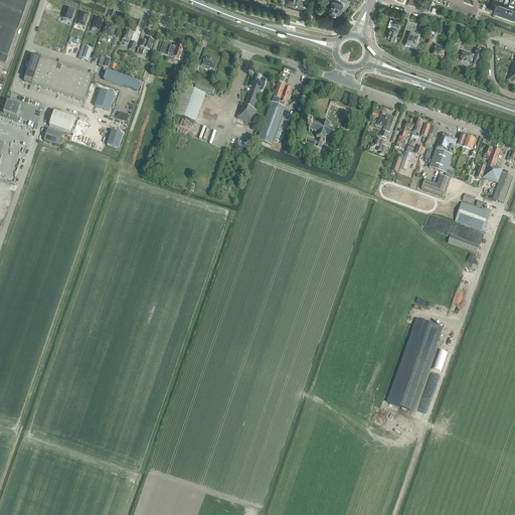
[(0,54),(8,57),(28,1),(24,0),(0,0),(0,7),(1,8),(3,9),(0,17),(0,54)]
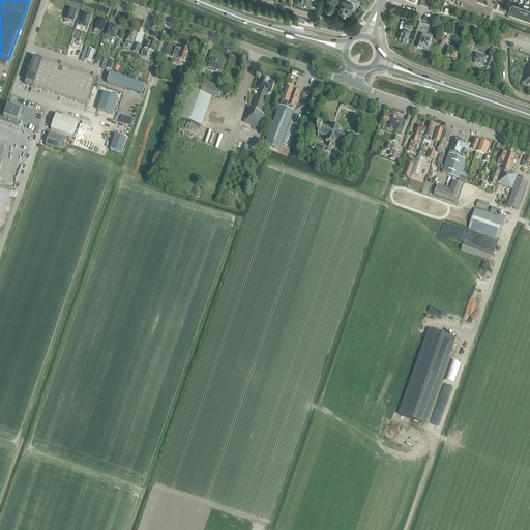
[(337,4),(341,5),(339,11),(343,12),(343,13),(346,15),(346,13),(350,16),(350,15),(352,16),(354,10),(351,10),(352,8),(352,9),(355,10),(355,9),(356,9),(361,1),(358,0),(337,0),(337,3),(339,3),(337,4)]
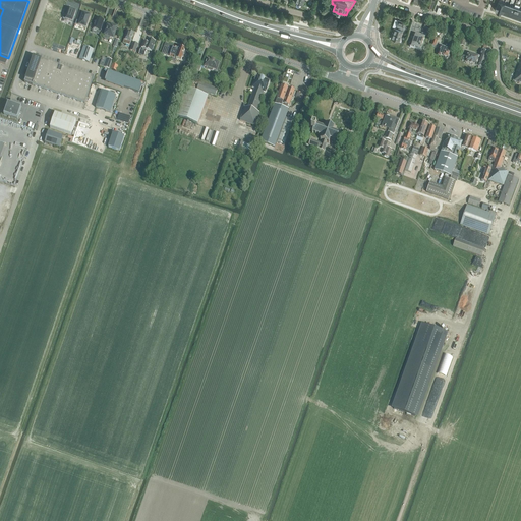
[(496,7),(495,9),(496,10),(495,11),(501,13),(504,4),(505,4),(505,3),(503,2),(499,1),(497,7),(496,7)]
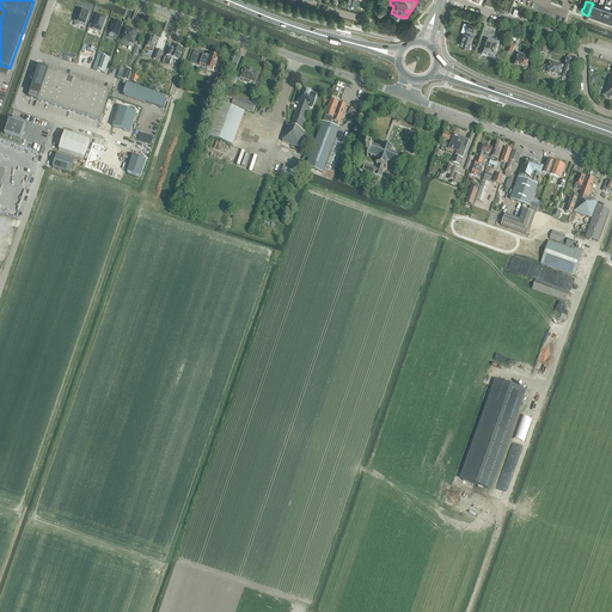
[(604,8),(598,7),(594,18),(600,19),(601,14),(604,8)]
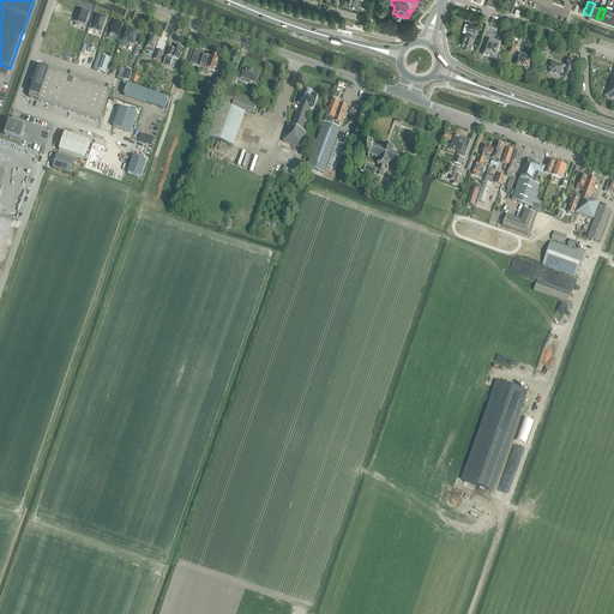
[(90,13),(82,11),(79,19),(76,18),(74,22),(85,26),(90,13)]
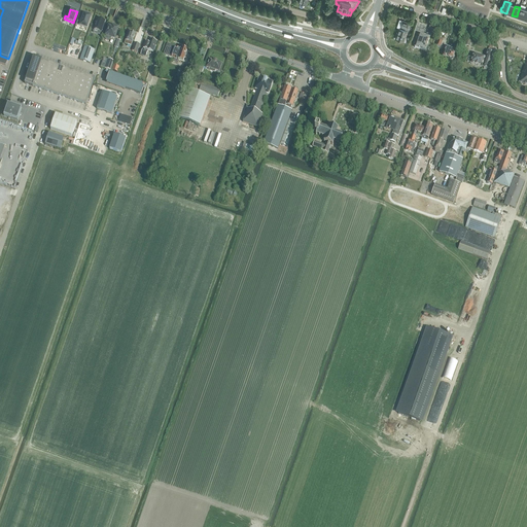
[(91,16),(84,14),(81,23),(78,22),(77,25),(88,28),(91,16)]
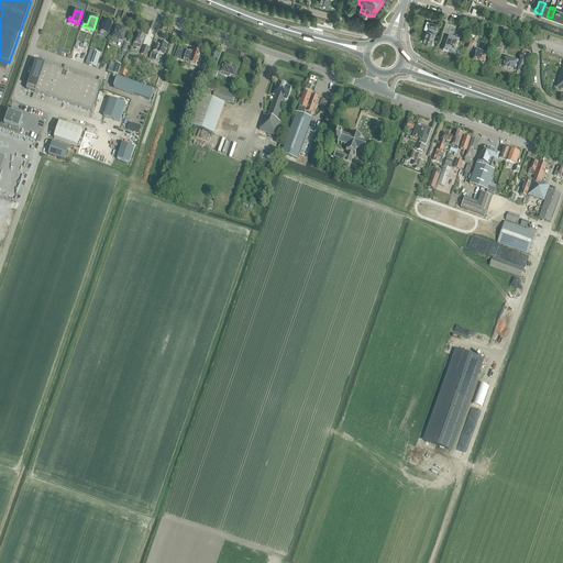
[(112,23),(105,20),(100,31),(108,34),(112,23)]
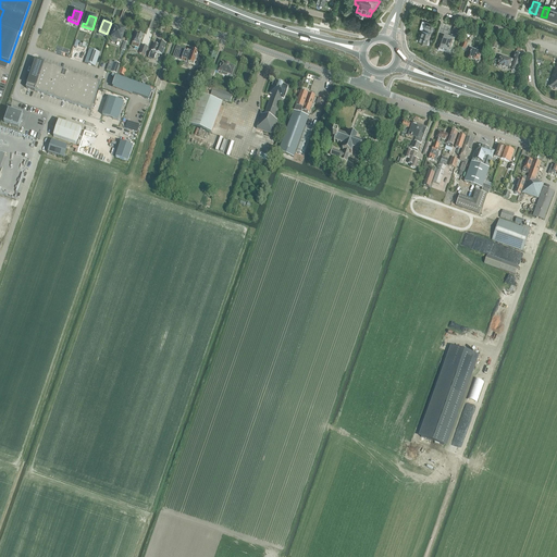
[(418,41),(426,45),(431,34),(429,33),(430,31),(432,24),(425,22),(423,28),(424,28),(423,31),(422,31),(418,41)]
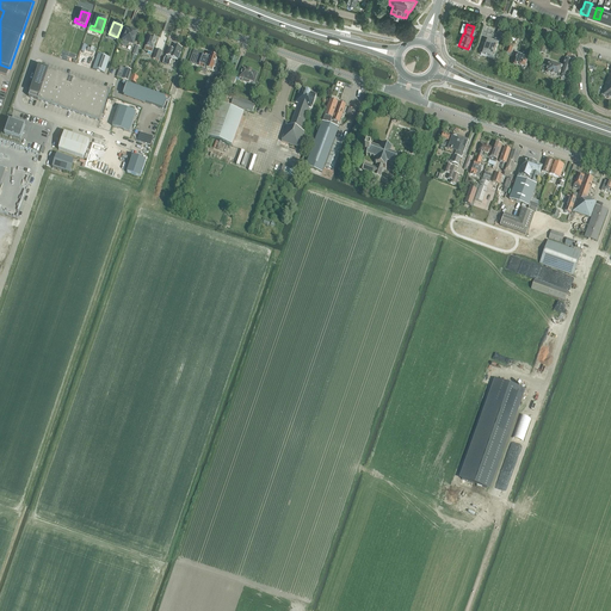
[(123,43),(122,45),(127,47),(128,44),(134,47),(137,34),(130,31),(130,32),(127,31),(123,43)]
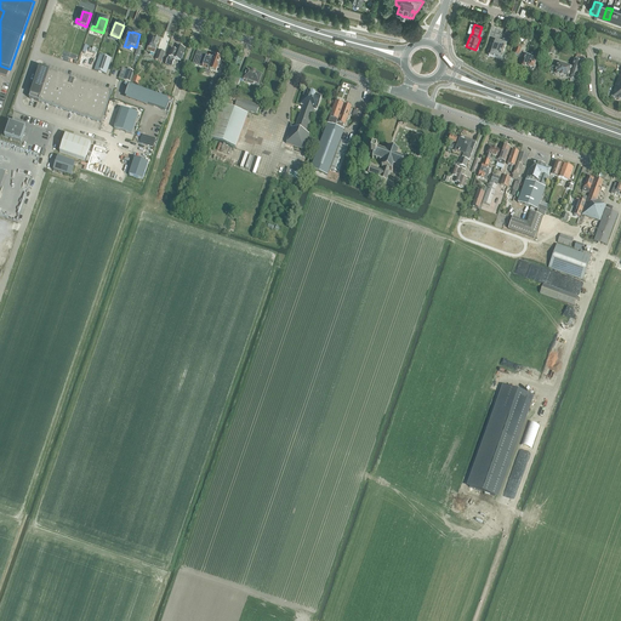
[(147,52),(151,53),(154,55),(160,40),(159,40),(158,39),(157,38),(155,39),(154,38),(154,39),(152,38),(147,52)]
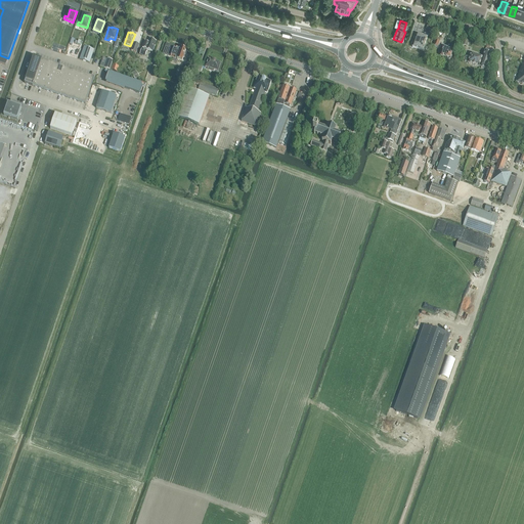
[(412,47),(423,51),(428,35),(425,34),(424,35),(423,34),(422,35),(418,34),(412,47)]
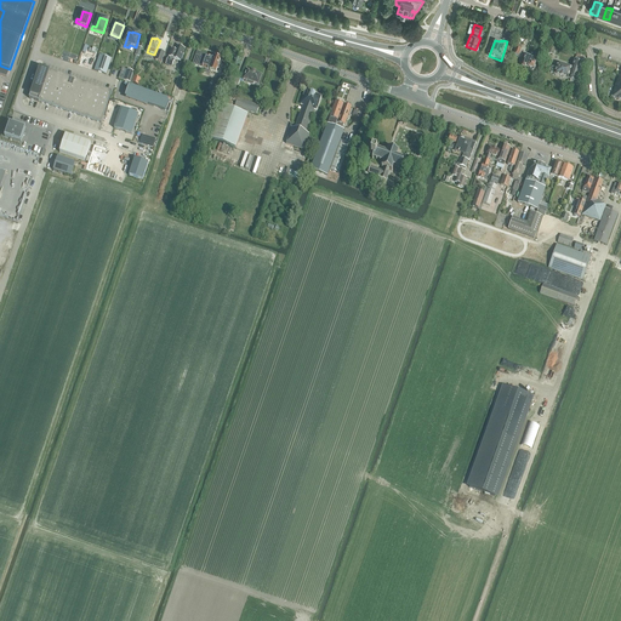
[(183,56),(183,55),(186,49),(177,46),(176,51),(172,49),(166,66),(172,67),(175,60),(181,62),(181,61),(182,61),(183,56)]
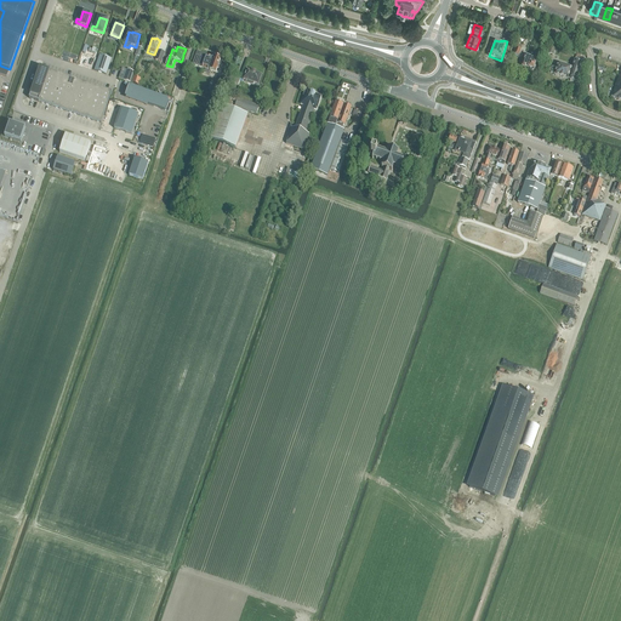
[(195,66),(203,68),(208,70),(206,73),(210,74),(211,72),(216,74),(218,69),(221,70),(222,64),(220,63),(221,61),(215,58),(215,60),(208,57),(208,56),(200,53),(199,57),(195,56),(193,64),(195,66)]
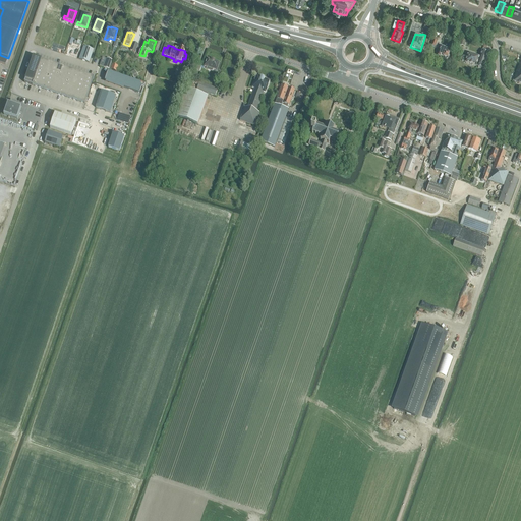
[(83,47),(79,59),(89,63),(94,50),(83,47)]
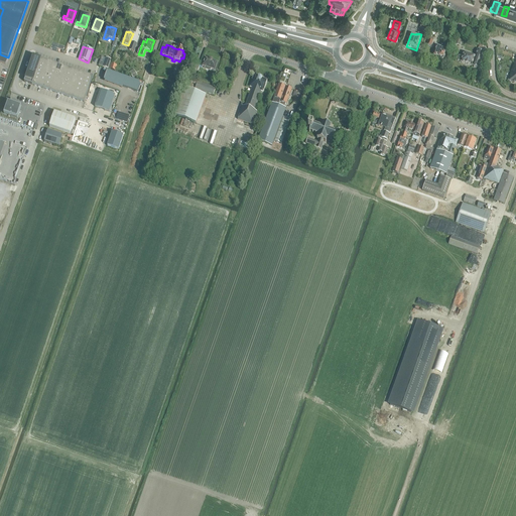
[(444,55),(446,49),(437,46),(433,55),(439,57),(440,58),(442,59),(443,58),(443,57),(445,58),(446,56),(444,55)]
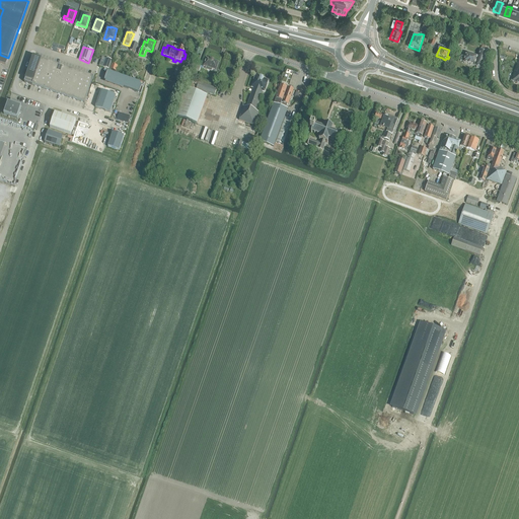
[(463,63),(482,68),(487,53),(479,51),(478,55),(479,55),(478,57),(466,53),(465,57),(462,57),(461,57),(460,57),(460,58),(460,59),(460,60),(460,61),(463,62),(463,63)]
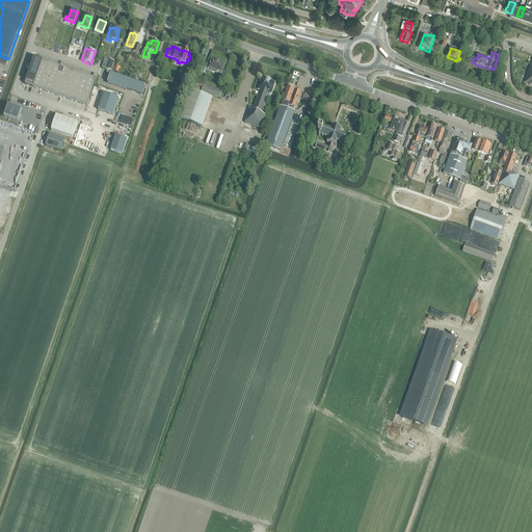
[(31,72),(27,85),(33,87),(40,89),(45,91),(51,94),(57,96),(62,98),(69,100),(75,102),(80,104),(86,106),(91,92),(96,79),(89,77),(83,75),(78,73),(72,71),(65,69),(60,67),(54,64),(48,63),(43,61),(36,59),(31,72)]
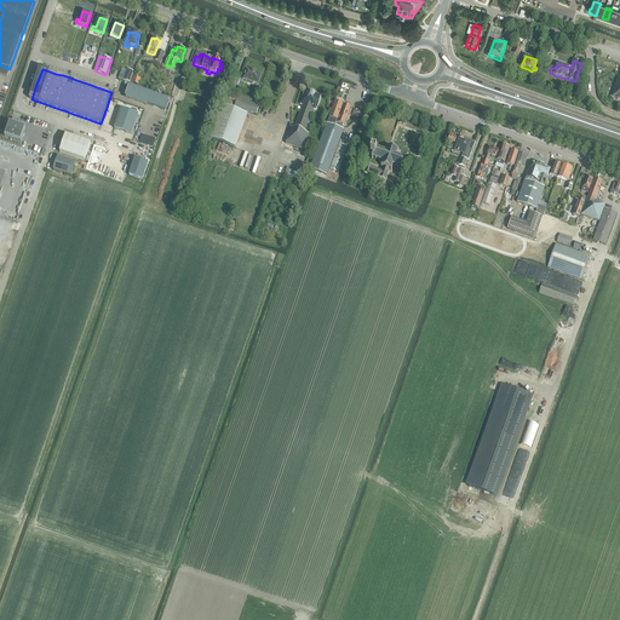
[(122,69),(121,73),(126,74),(124,81),(130,82),(133,73),(127,70),(122,69)]
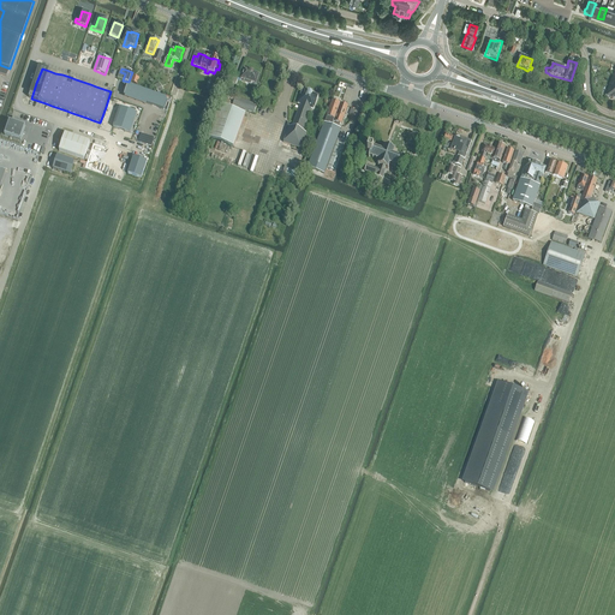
[(244,82),(251,84),(251,82),(256,84),(260,75),(244,69),(242,78),(244,79),(244,82)]
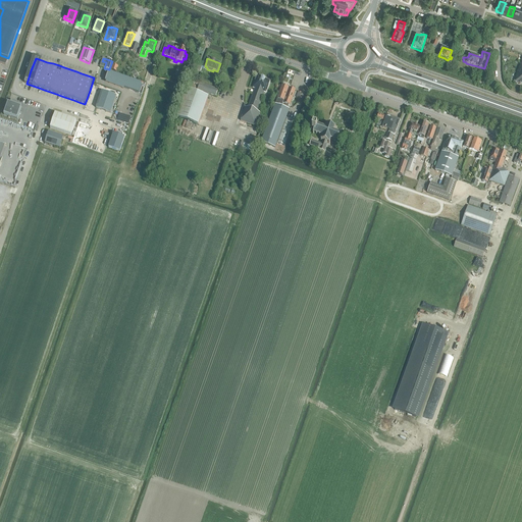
[(142,84),(109,72),(108,72),(105,82),(106,82),(124,88),(139,93),(142,84)]
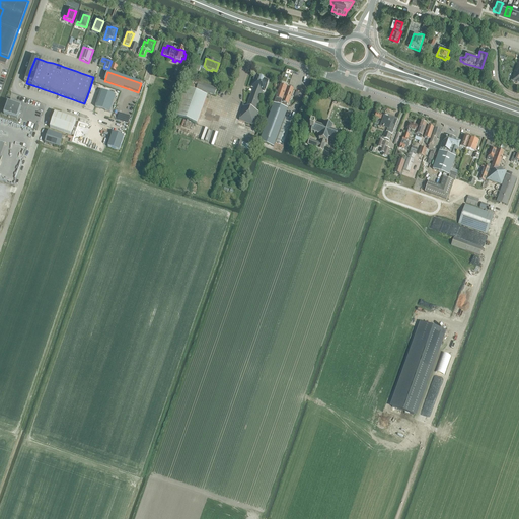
[(253,88),(246,108),(243,107),(242,108),(243,108),(239,121),(254,126),(258,113),(255,112),(263,91),(265,92),(269,81),(255,76),(251,87),(253,88)]
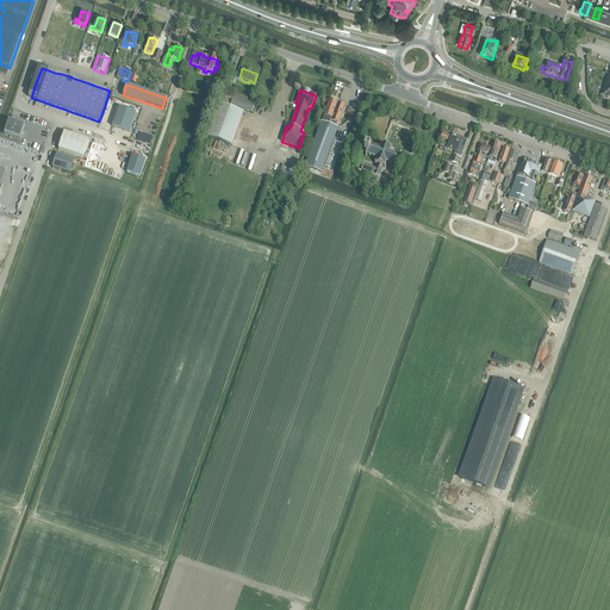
[(231,105),(253,112),(255,105),(234,97),(231,105)]
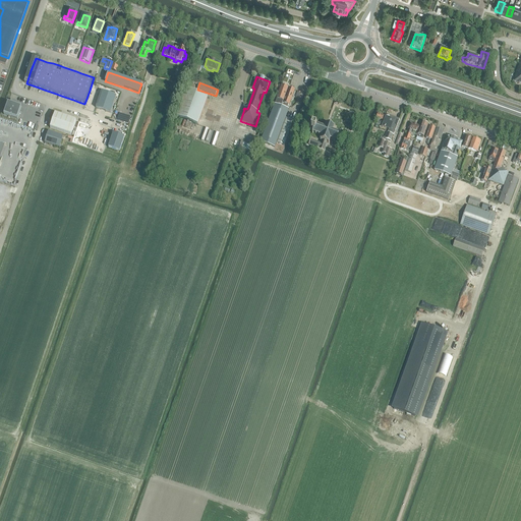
[(289,109),(287,109),(288,105),(289,105),(294,91),(282,85),(275,104),(261,142),(275,148),(277,142),(285,146),(294,121),(286,118),(289,109)]
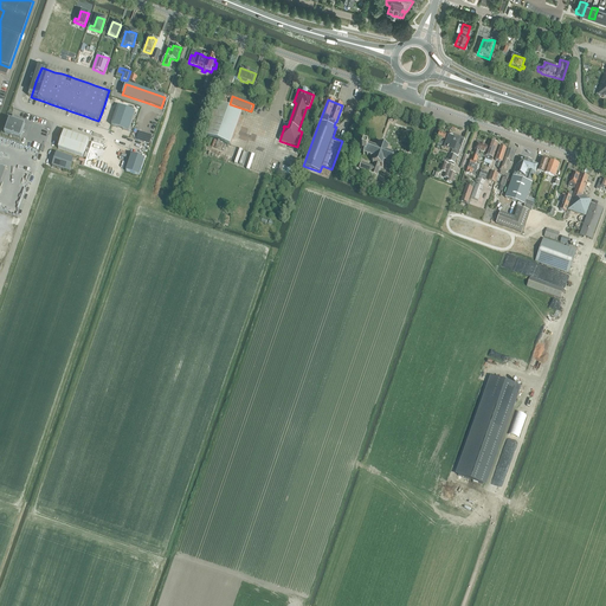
[(206,136),(231,144),(242,113),(218,103),(206,136)]
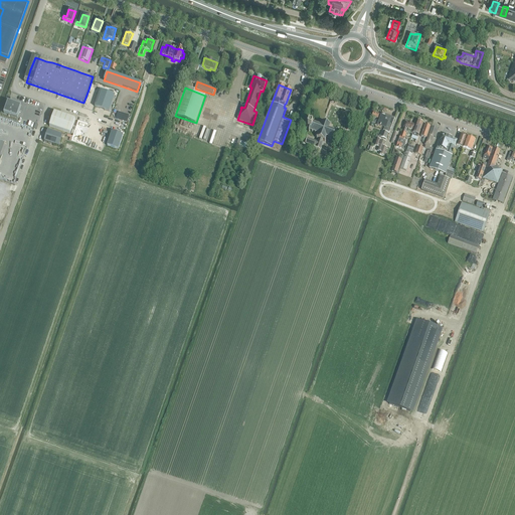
[(115,96),(101,91),(95,107),(110,112),(115,96)]
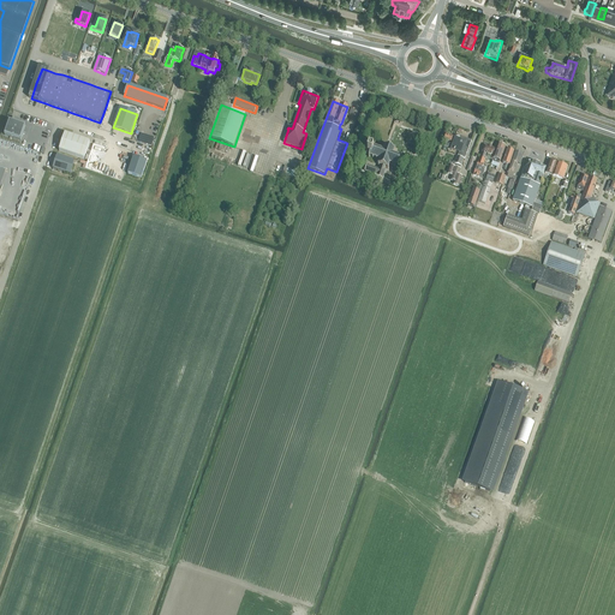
[(25,126),(10,121),(5,136),(21,141),(25,126)]
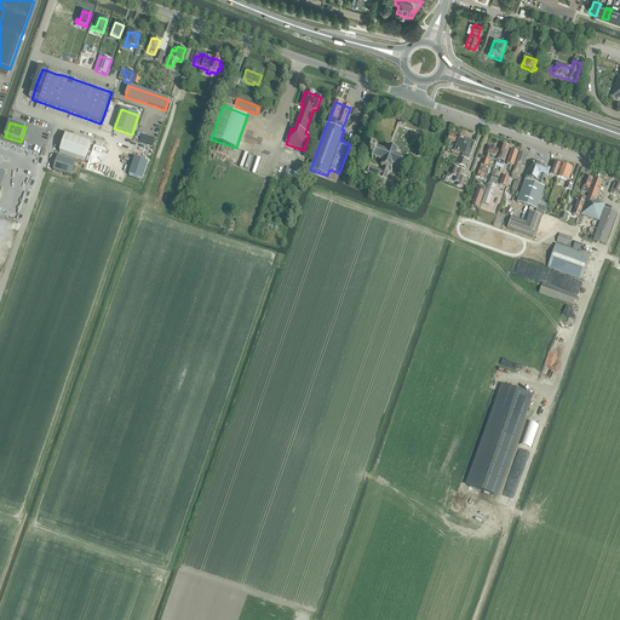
[(85,161),(91,143),(65,135),(59,153),(85,161)]
